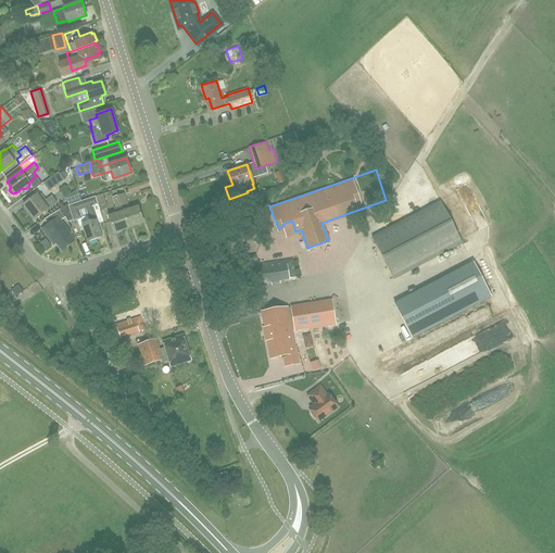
[(49,189),(63,178),(58,172),(43,183),(49,189)]
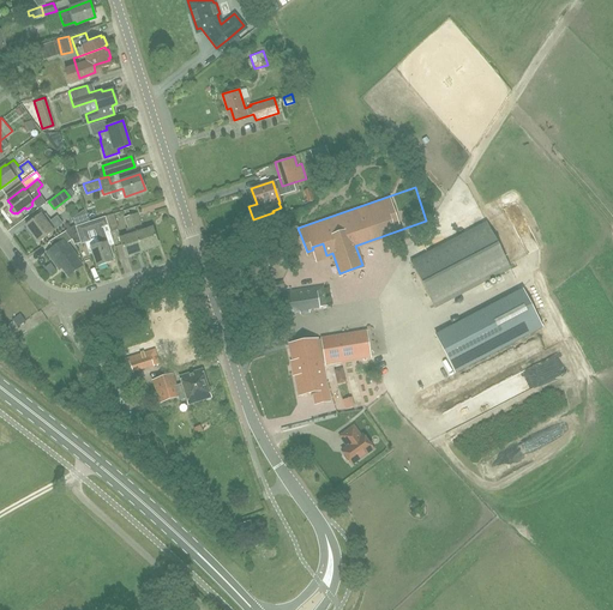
[(130,215),(133,225),(139,224),(136,212),(130,215)]
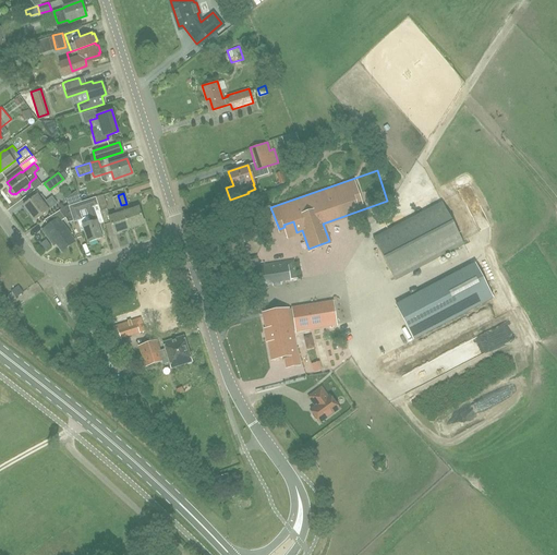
[(38,196),(37,194),(23,204),(35,219),(48,209),(48,208),(57,202),(51,195),(46,201),(41,194),(38,196)]
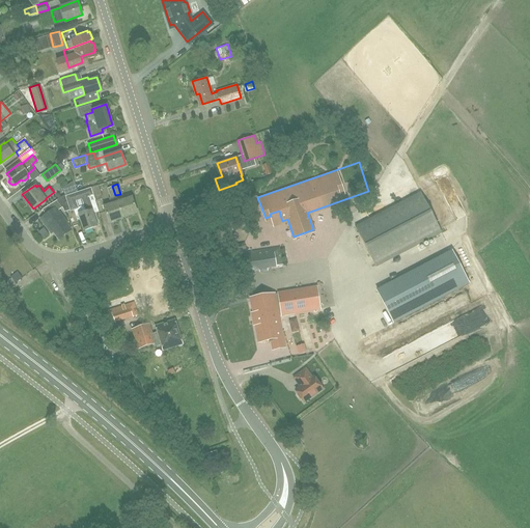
[(94,199),(102,197),(98,185),(90,187),(94,199)]
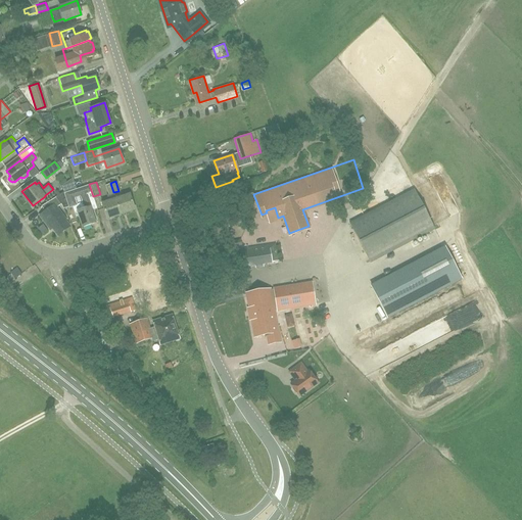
[(105,185),(108,193),(108,194),(113,192),(110,183),(105,185)]
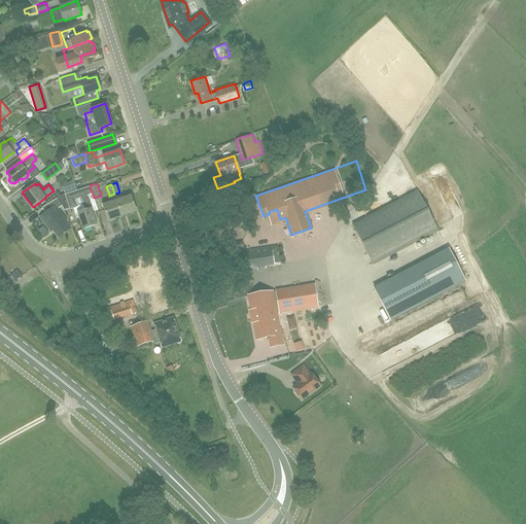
[(90,185),(65,194),(69,208),(76,206),(74,198),(80,196),(85,210),(77,212),(82,228),(96,223),(94,216),(95,215),(88,195),(92,194),(90,185)]
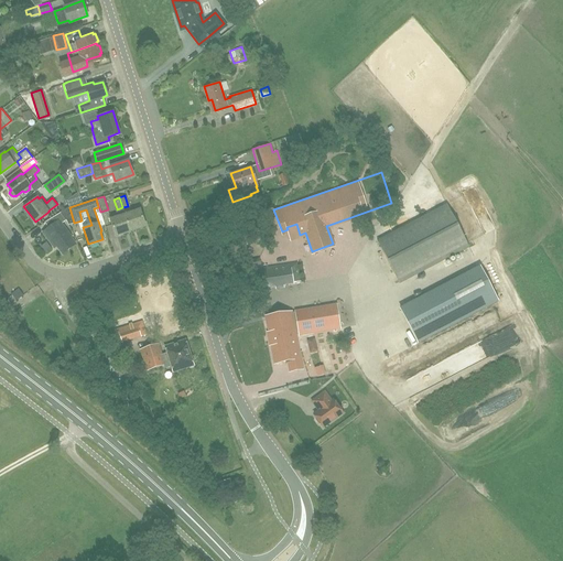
[(399,282),(469,245),(446,202),(377,239),(399,282)]
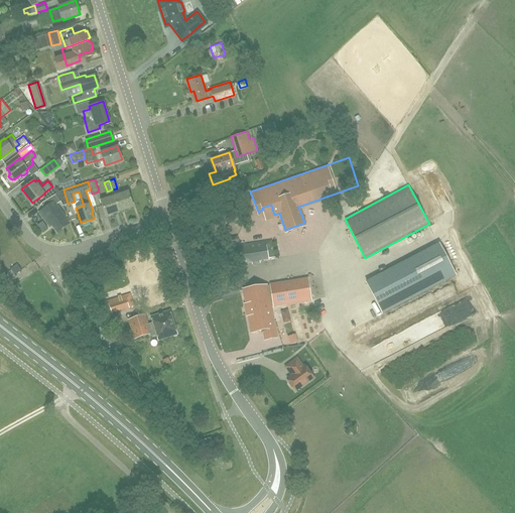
[(119,211),(114,196),(112,189),(107,191),(107,190),(105,190),(107,198),(100,200),(105,215),(119,211)]
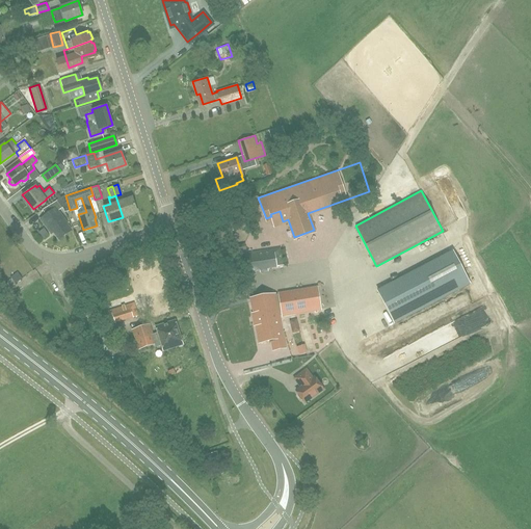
[(132,197),(117,202),(123,217),(137,212),(132,197)]
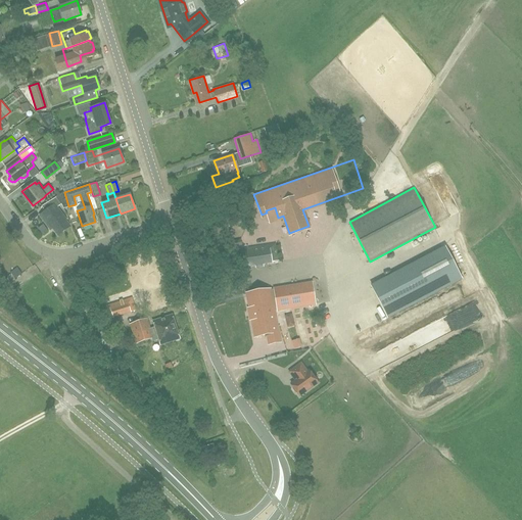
[(61,202),(55,195),(41,205),(45,209),(39,214),(47,225),(50,223),(57,234),(68,225),(63,218),(65,217),(56,205),(61,202)]
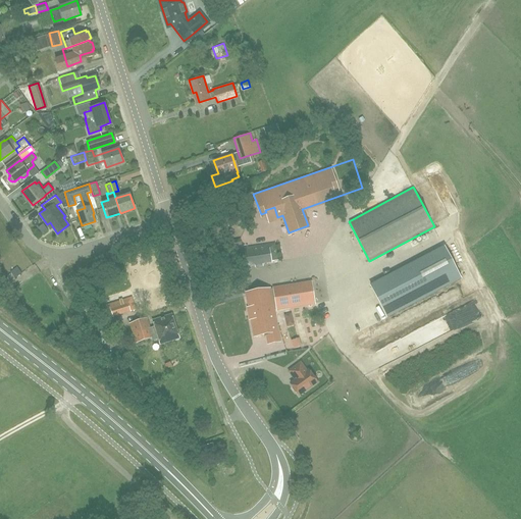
[(266,245),(266,244),(239,248),(242,265),(277,260),(274,243),(266,245)]
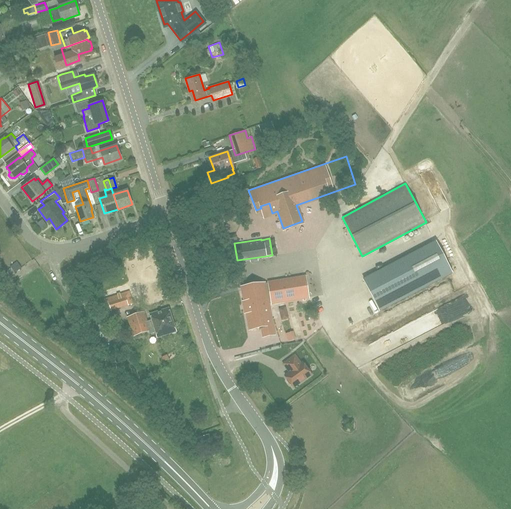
[(435,240),(363,278),(380,310),(452,272),(435,240)]
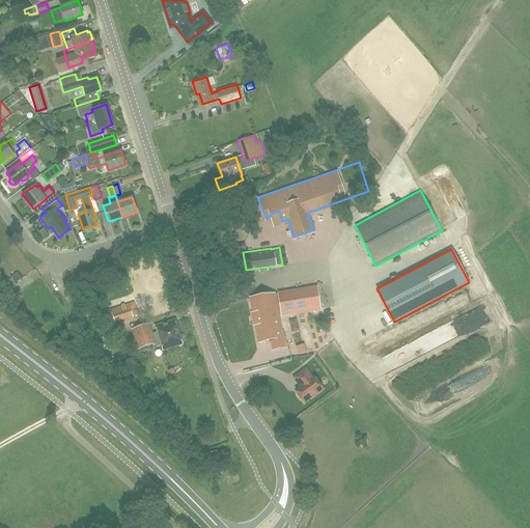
[(22,276),(17,270),(9,274),(10,275),(6,279),(8,282),(12,279),(15,281),(22,276)]
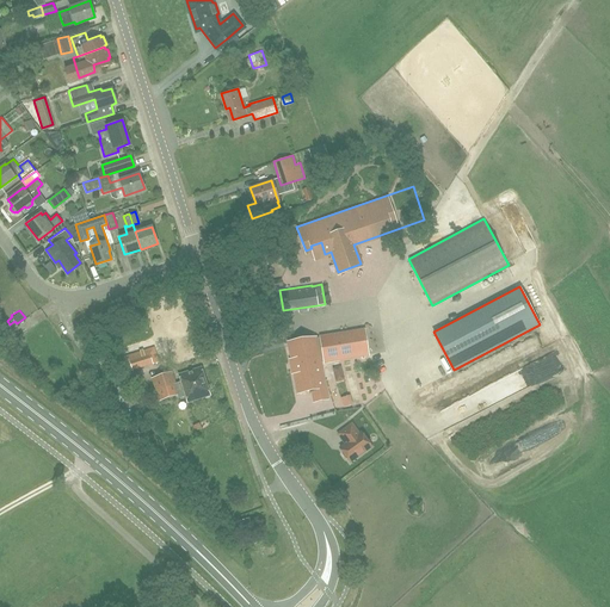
[(368,352),(367,344),(364,327),(289,340),(291,359),(290,360),(290,364),(314,359),(314,361),(320,360),(368,352)]
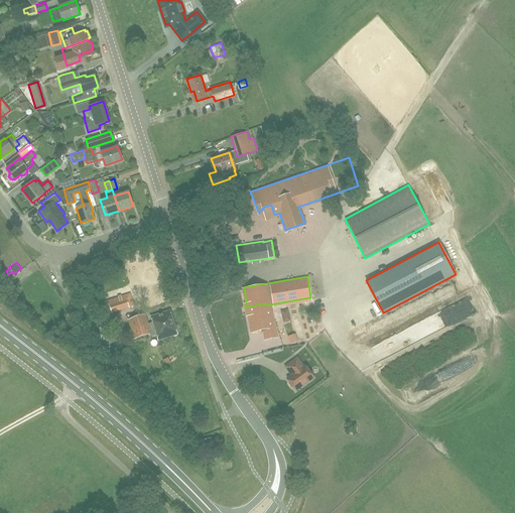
[(445,284),(451,295),(462,290),(456,279),(445,284)]
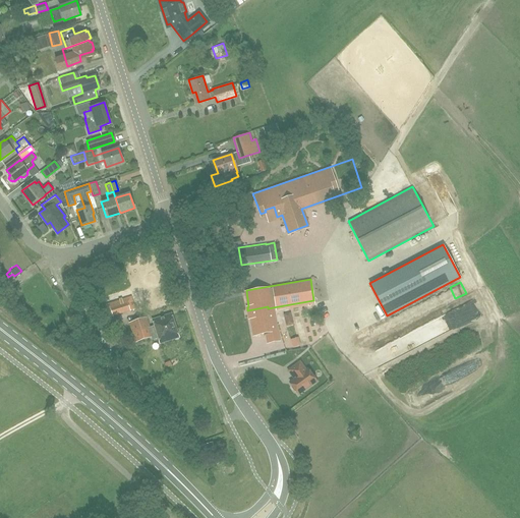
[(106,317),(134,307),(131,295),(102,304),(106,317)]
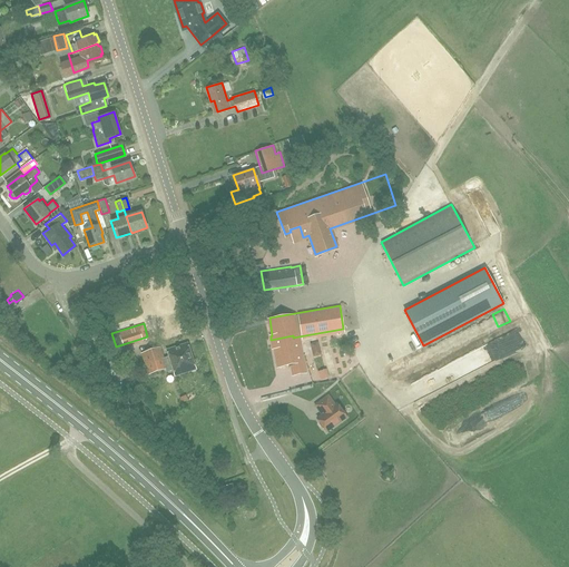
[(511,332),(476,349),(483,367),(520,350),(511,332)]
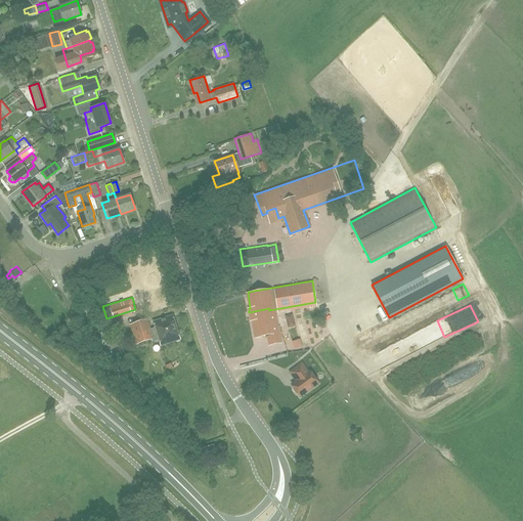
[(252,318),(255,336),(268,334),(268,337),(278,335),(274,309),(269,310),(269,308),(249,312),(250,317),(252,317),(252,318)]
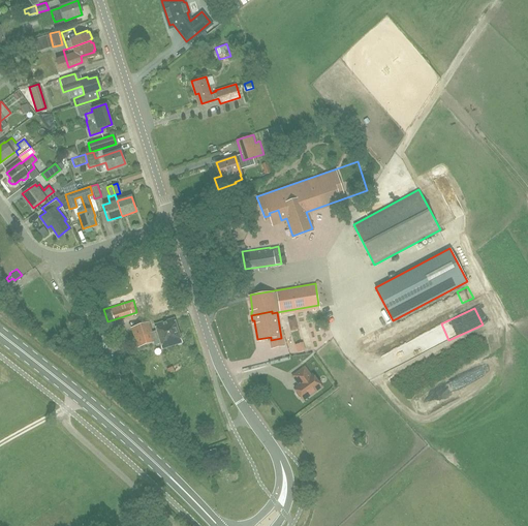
[(289,317),(291,329),(300,328),(297,316),(289,317)]
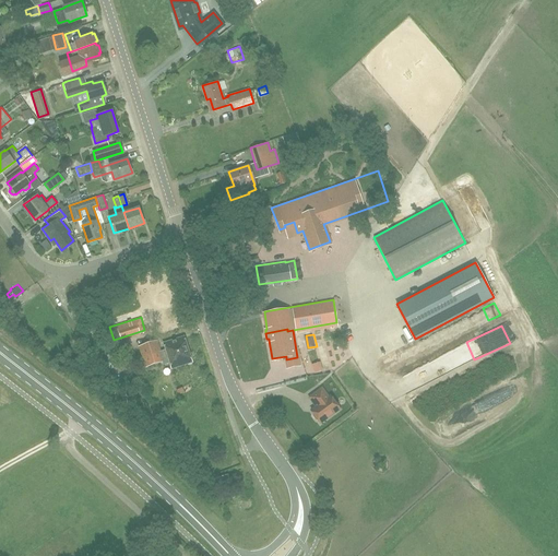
[(171,368),(192,362),(183,335),(164,343),(166,350),(159,352),(155,341),(140,345),(146,366),(168,358),(171,368)]
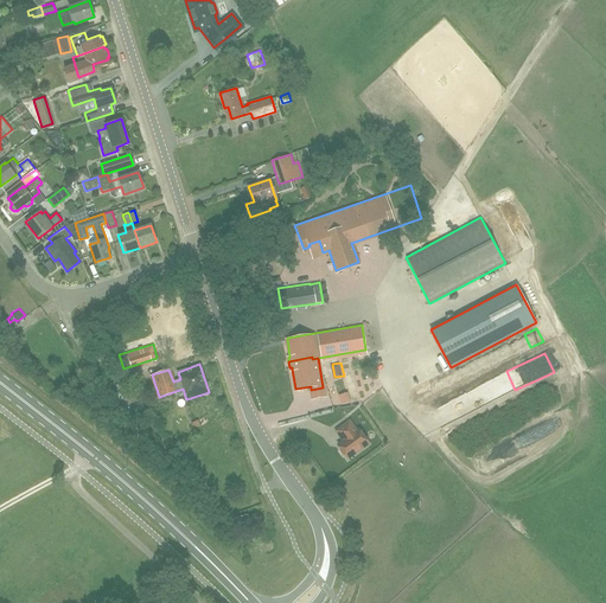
[(498,376),(452,399),(459,412),(505,390),(498,376)]
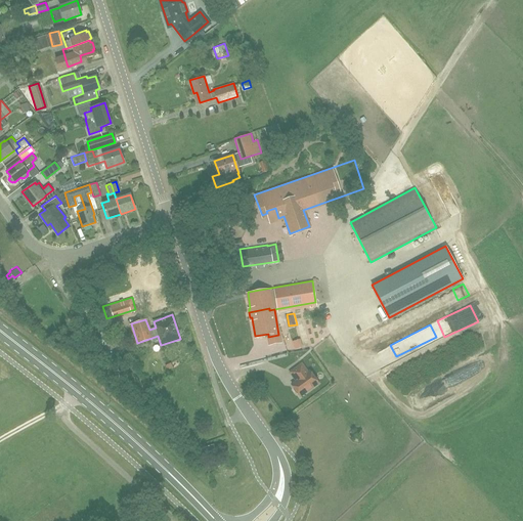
[(307,372),(301,362),(290,372),(296,380),(291,384),(299,395),(317,382),(309,371),(307,372)]
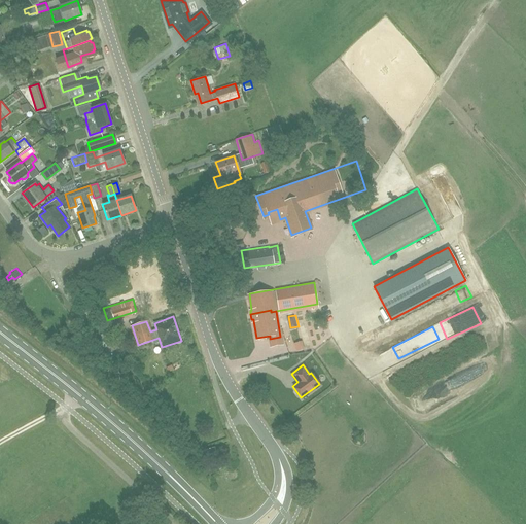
[(209,457),(216,455),(213,447),(206,449),(209,457)]
